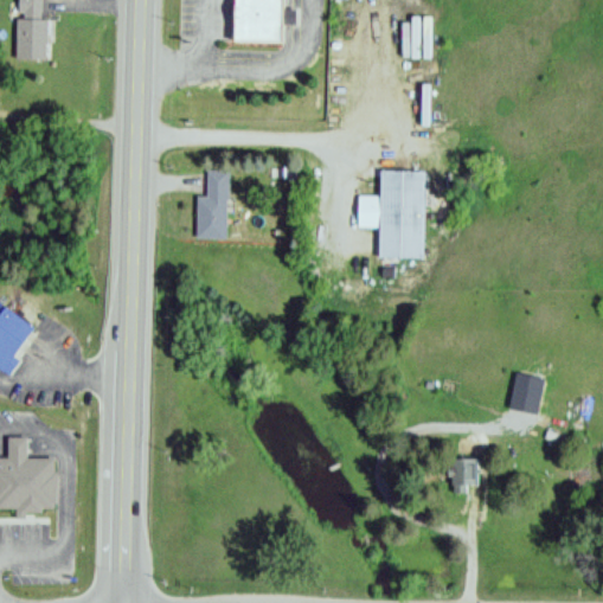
[(19,0),(19,12),(25,12),(24,15),(19,15),(17,57),(49,58),(50,18),(43,18),(43,0),(19,0)]
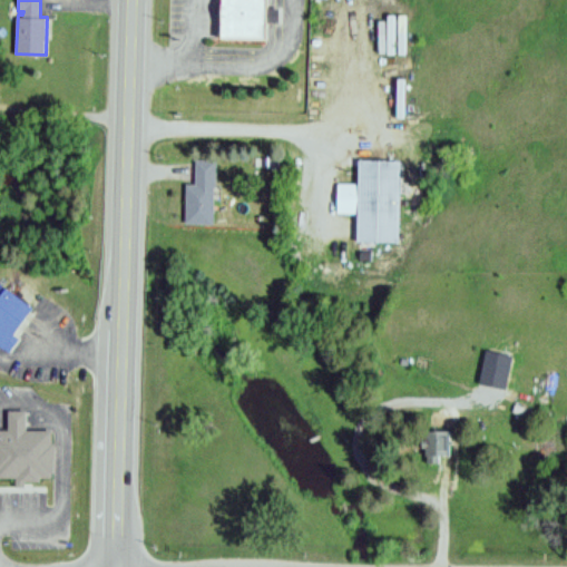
[(223,0),(223,35),(267,37),(266,0),(223,0)]
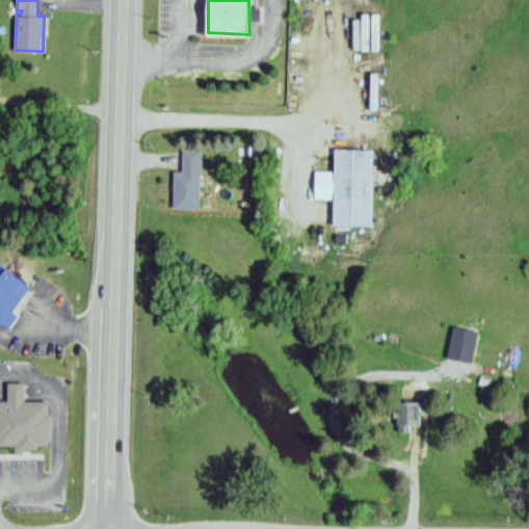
[(181,148),(180,172),(173,172),(173,208),(196,208),(196,183),(202,183),(202,149),(181,148)]
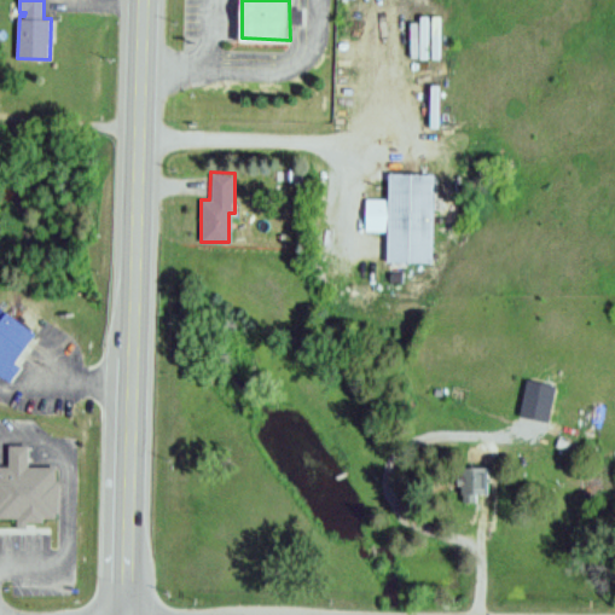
[(387,173),(387,199),(366,199),(366,233),(388,233),(388,262),(433,264),(433,174),(387,173)]
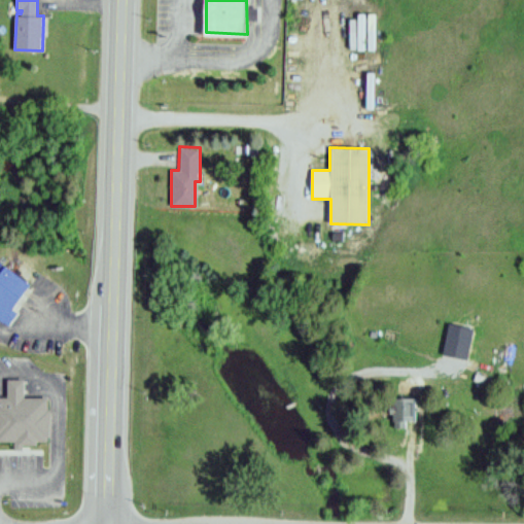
[(0,259),(32,282),(13,309),(16,313),(9,325),(0,318),(0,259)]
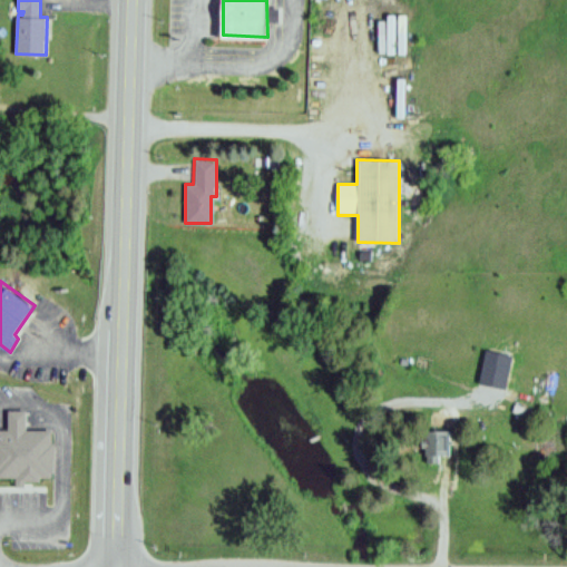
[(9,428),(8,409),(29,409),(29,428),(9,428)]
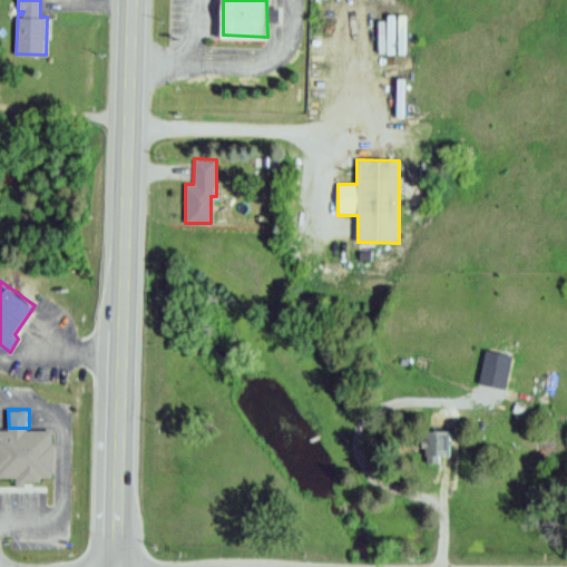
[(51,428),(51,445),(57,445),(57,468),(51,468),(51,477),(35,477),(35,484),(17,484),(17,477),(0,477),(0,428),(9,428),(29,428),(51,428)]
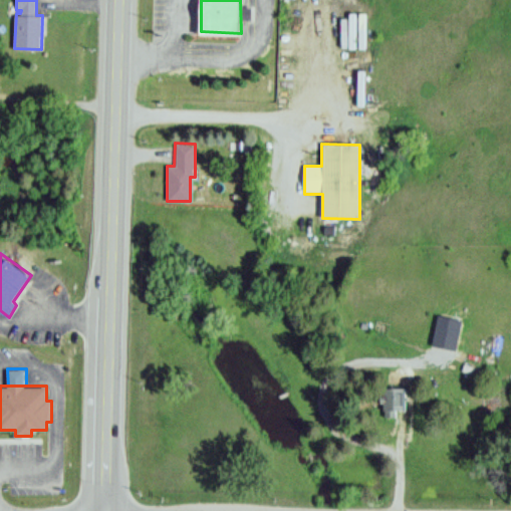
[(387,419),(387,411),(384,411),(384,403),(379,403),(379,396),(385,396),(386,387),(406,387),(405,412),(397,412),(397,419),(387,419)]
